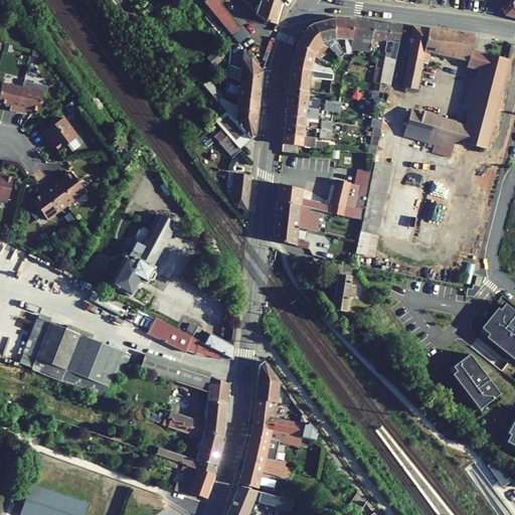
[(205,0),(204,2),(212,12),(217,18),(238,44),(248,36),(241,27),(240,28),(220,4),(225,0),(205,0)]
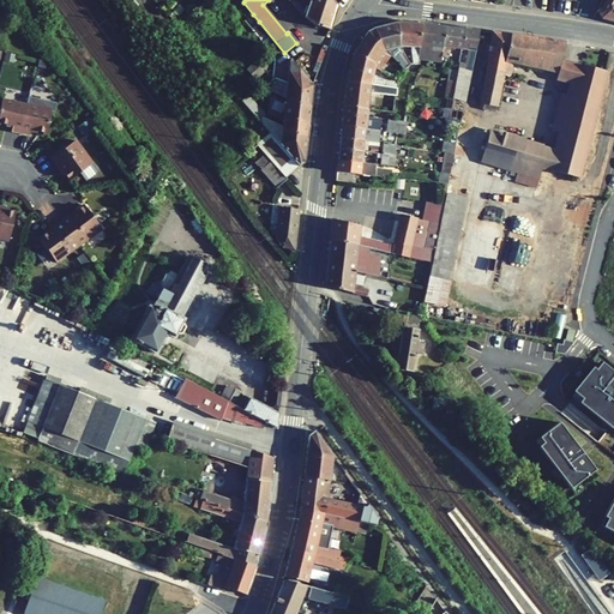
[(329,29),(336,5),(331,0),(288,0),(305,17),(305,18),(315,26),(329,29)]
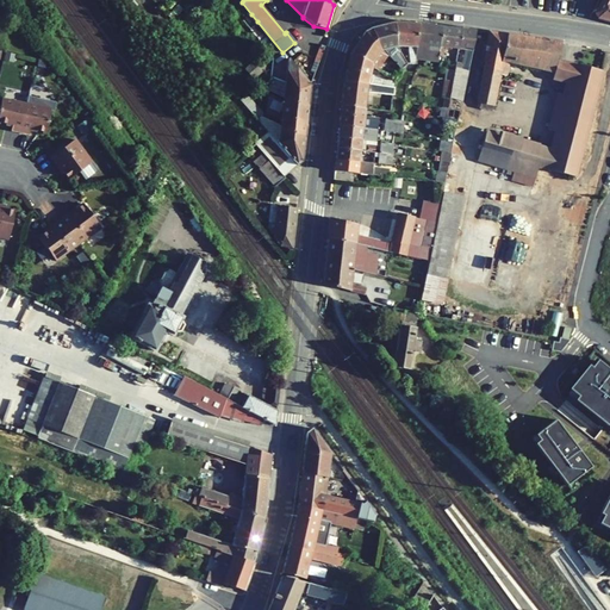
[(609,0),(604,0),(597,14),(599,20),(609,22),(609,0)]
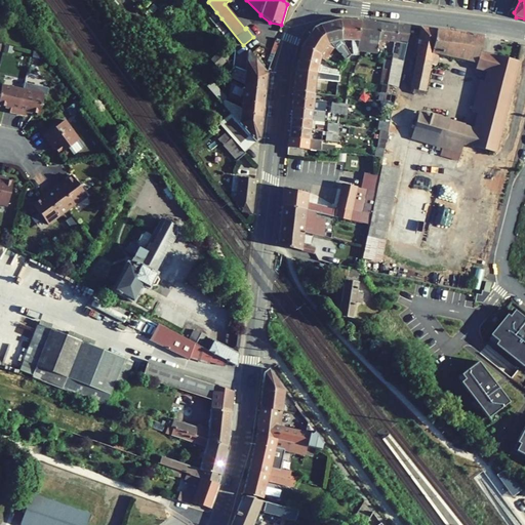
[(149,16),(157,8),(153,4),(145,13),(149,16)]
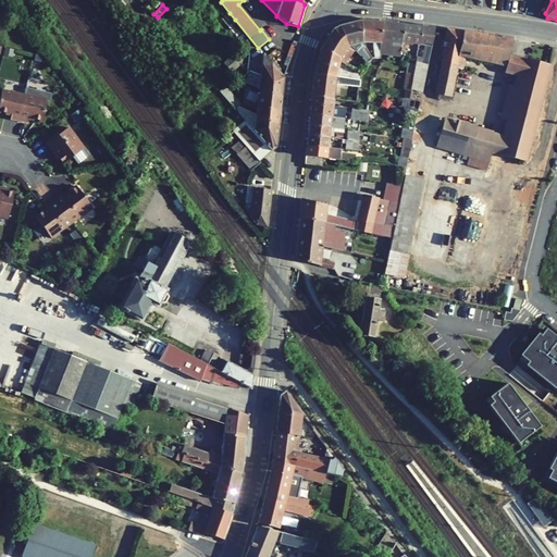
[(230,24),(235,20),(230,13),(224,17),(230,24)]
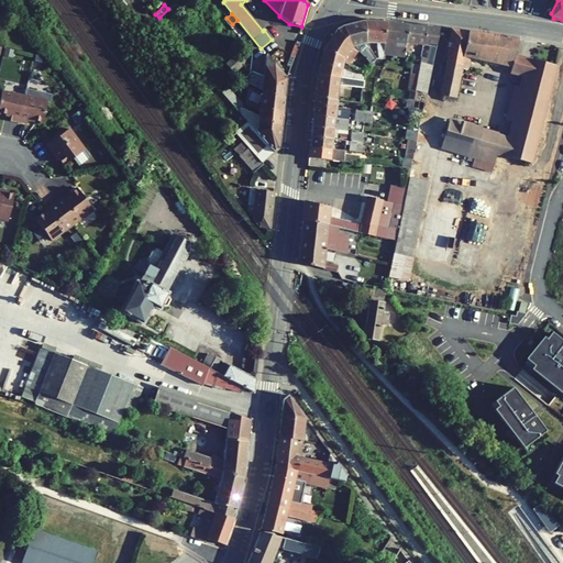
[(366,42),(364,21),(342,26),(351,46),(354,45),(366,42)]
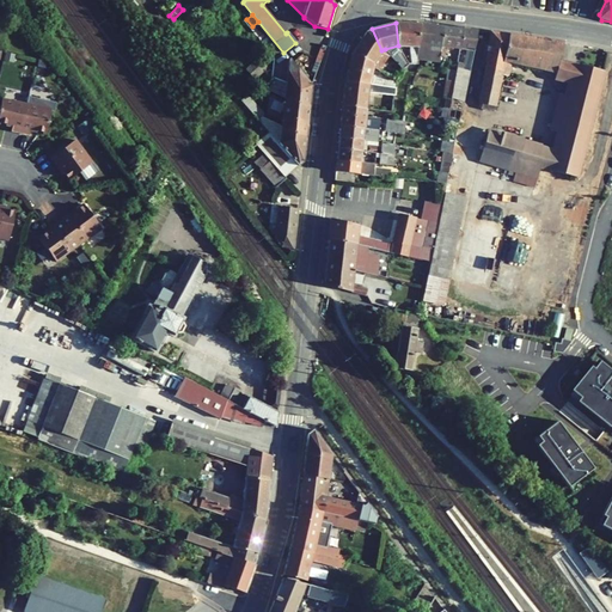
[(417,47),(420,24),(396,23),(398,46),(399,46),(409,47),(409,51),(411,63),(415,62),(416,60),(417,47)]
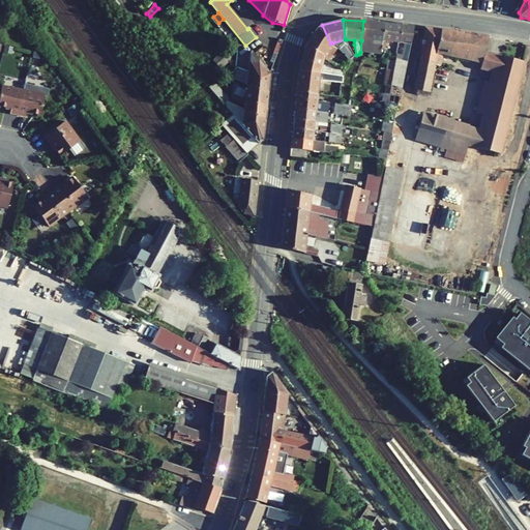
[(371,39),(372,22),(363,21),(361,40),(360,52),(369,53),(371,39)]
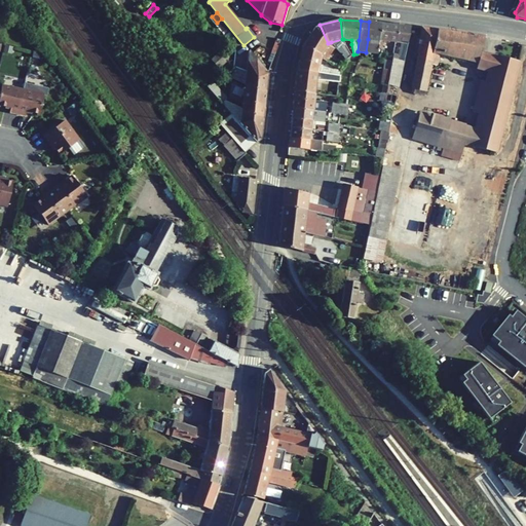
[(368,39),(366,52),(377,53),(378,48),(379,40),(381,24),(369,22),(368,39)]
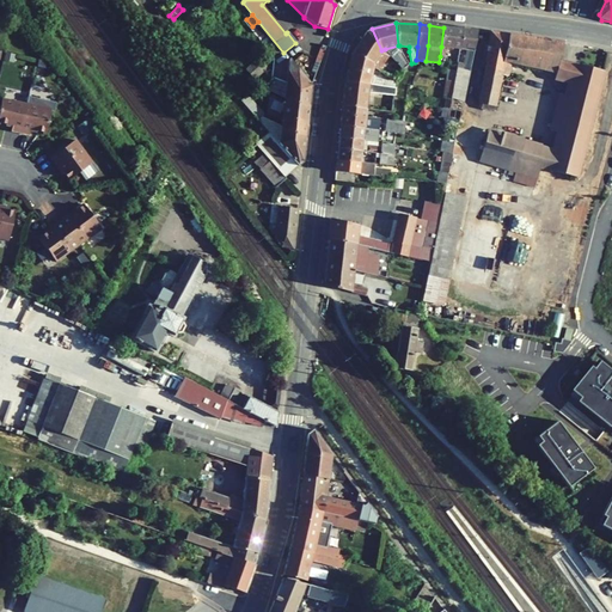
[(440,56),(442,56),(445,47),(460,48),(463,29),(444,28),(441,47),(440,56)]
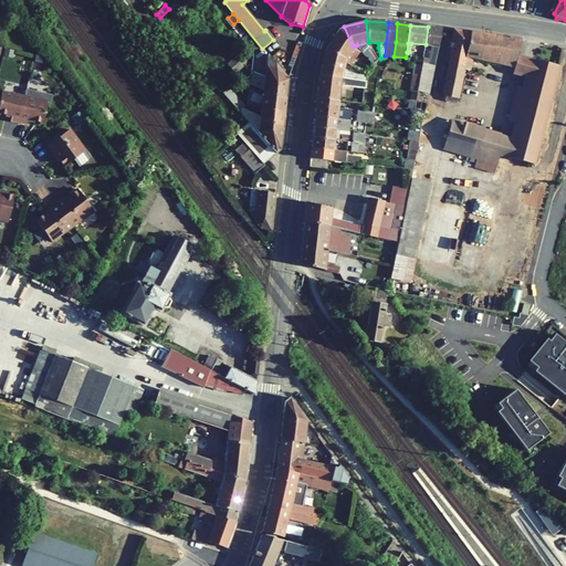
[(353,46),(344,27),(338,30),(325,50),(345,59),(345,61),(350,65),(360,51),(356,45),(353,46)]
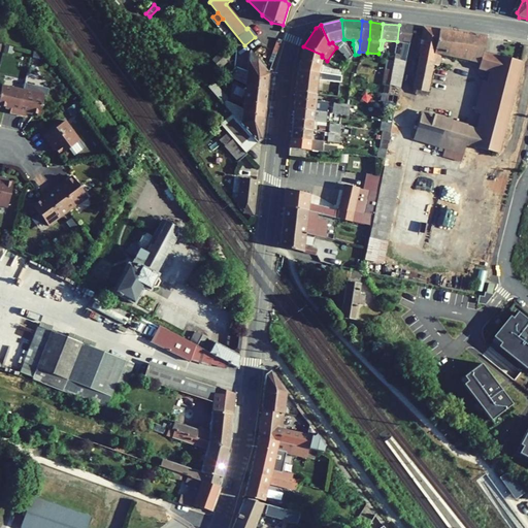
[(398,59),(405,61),(409,43),(411,27),(399,25),(397,41),(402,42),(399,55),(395,55),(394,58),(398,59)]
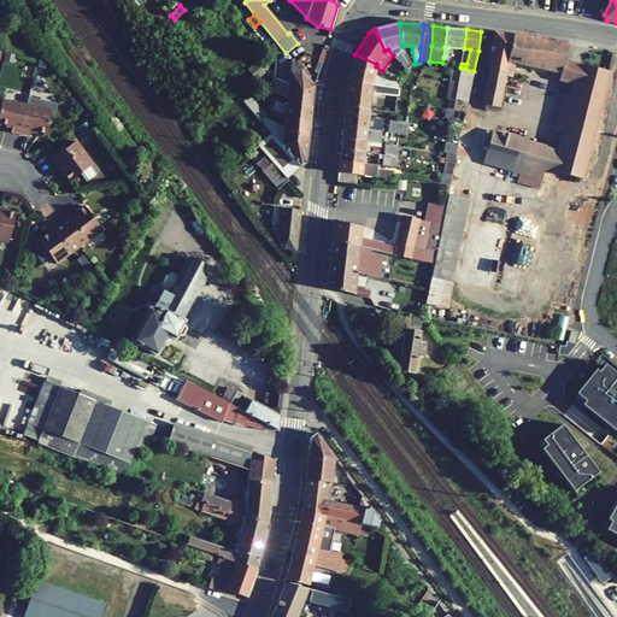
[(560,74),(564,60),(568,43),(494,33),(482,106),(483,109),(497,112),(505,76),(507,63),(515,64),(560,74)]
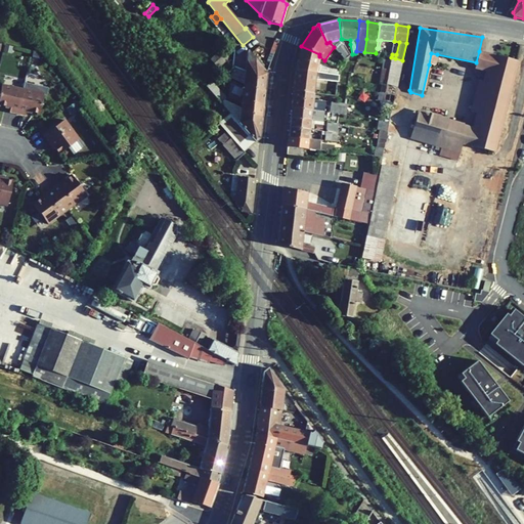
[(339,47),(344,44),(342,39),(341,39),(330,42),(334,47),(335,49),(339,46),(339,47)]
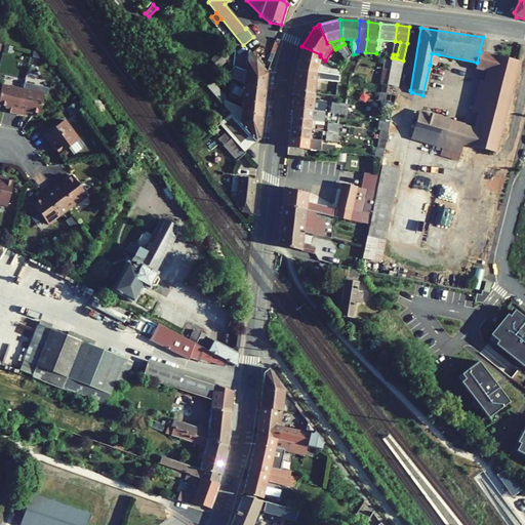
[(229,57),(217,44),(211,49),(216,54),(224,63),(229,57)]
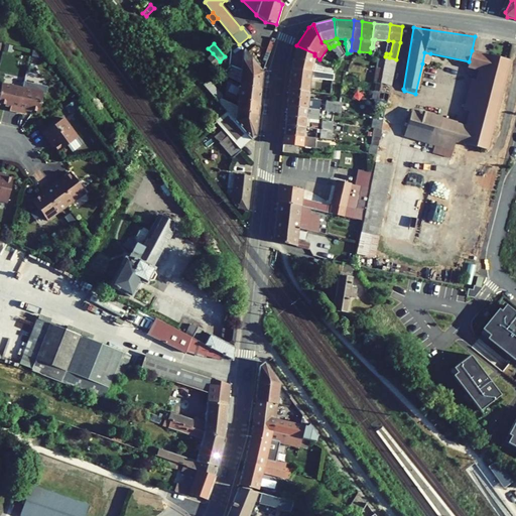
[(12,45),(4,44),(3,51),(11,52),(12,45)]
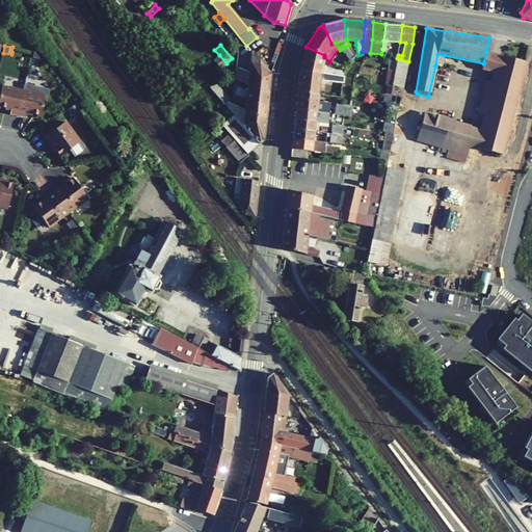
[(324,55),(306,47),(300,71),(320,74),(343,77),(343,73),(322,65),(324,57),(324,55)]
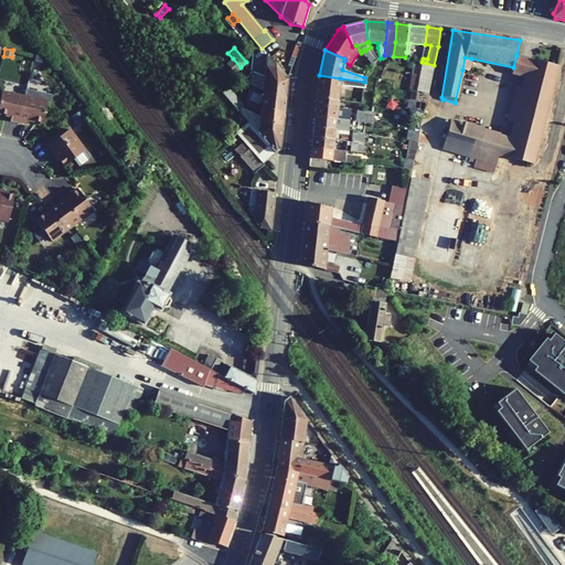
[(365,51),(365,50),(361,53),(372,64),(374,62),(365,51)]
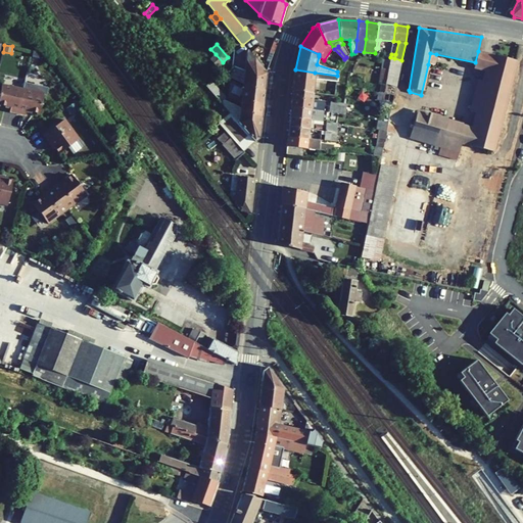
[(265,83),(267,73),(247,50),(244,72),(265,83)]
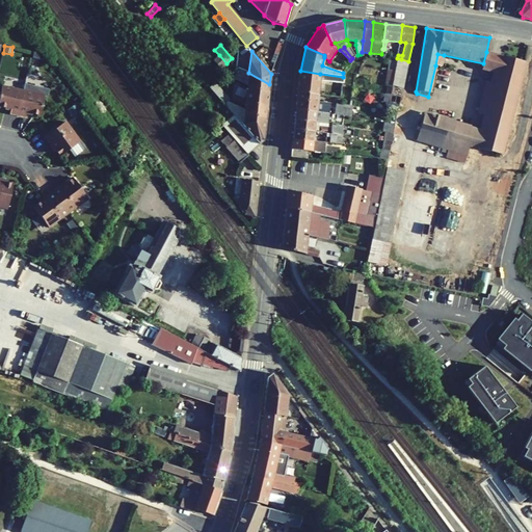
[(483,63),(482,70),(499,75),(503,56),(486,52),(483,63)]
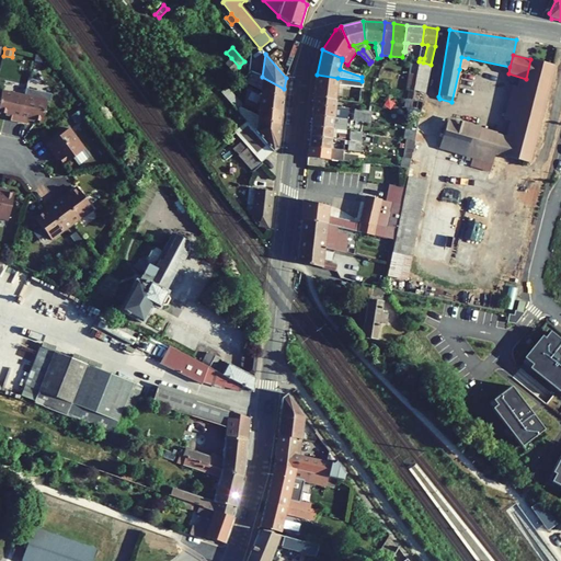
[(459,69),(466,70),(468,58),(461,57),(459,69)]
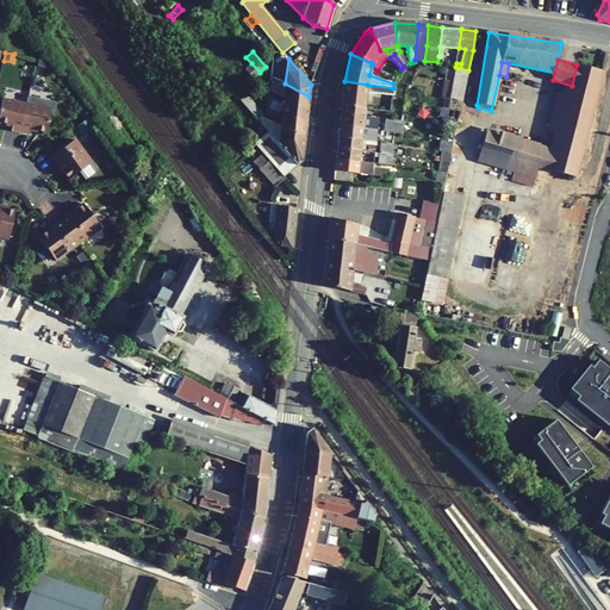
[(260,73),(251,63),(244,69),(254,79),(260,73)]
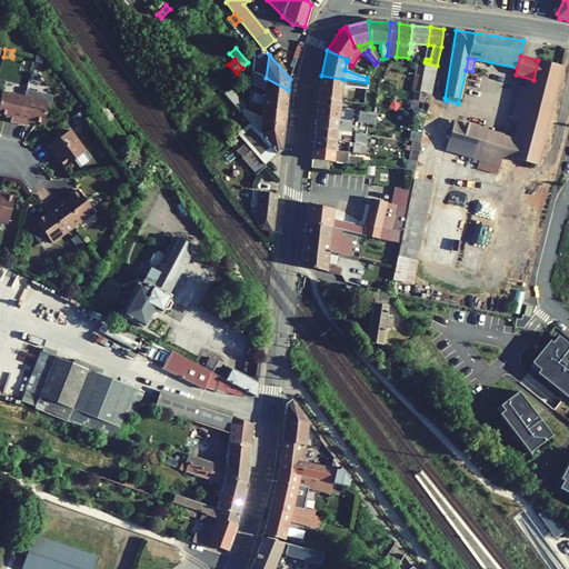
[(512,159),(536,165),(561,67),(538,60),(533,80),(531,90),(522,123),(517,142),(512,159)]
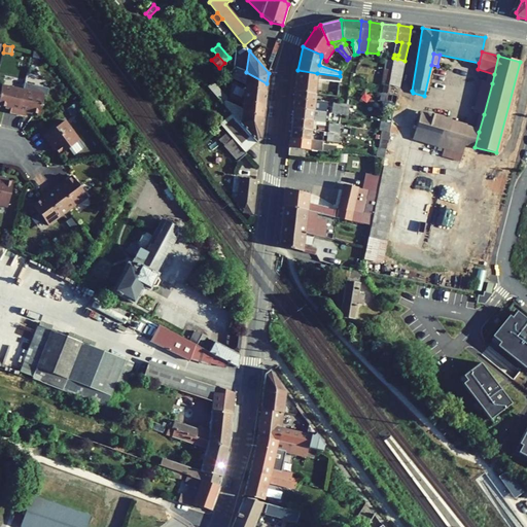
[(389,84),(399,88),(405,61),(397,59),(393,58),(393,61),(391,70),(390,77),(389,84)]
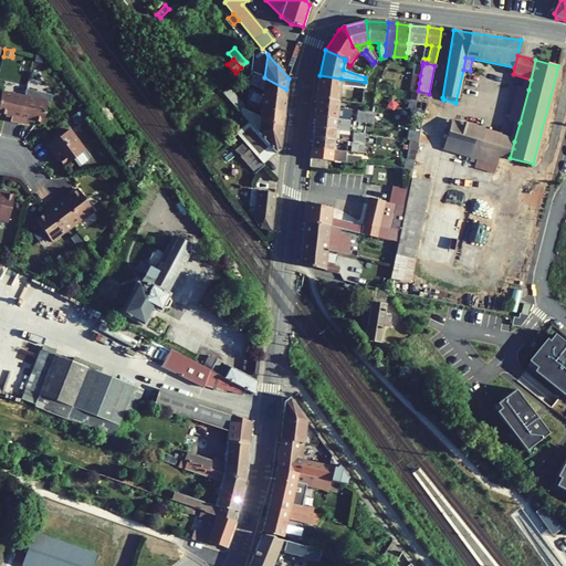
[(415,64),(412,74),(420,75),(422,65),(415,64)]
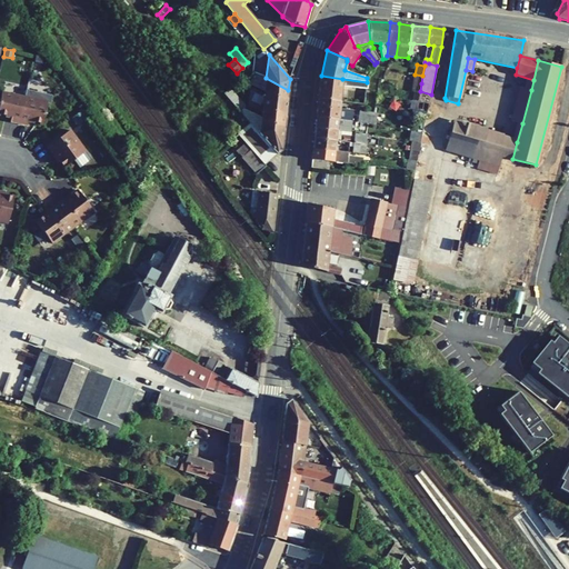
[(250,86),(287,102),(288,90),(266,78),(251,72),(251,77),(250,86)]
